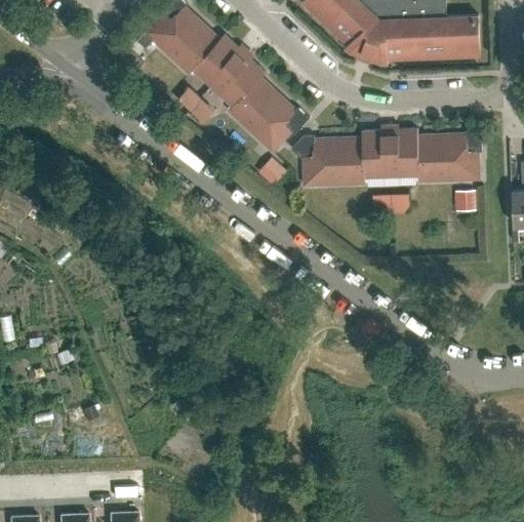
[(228,112),(272,153),(291,133),(294,135),(309,119),(297,109),(295,111),(260,78),(265,74),(224,36),(219,40),(185,8),(187,5),(180,0),(169,0),(160,10),(163,13),(144,34),(189,75),(193,71),(232,107),(228,112)]
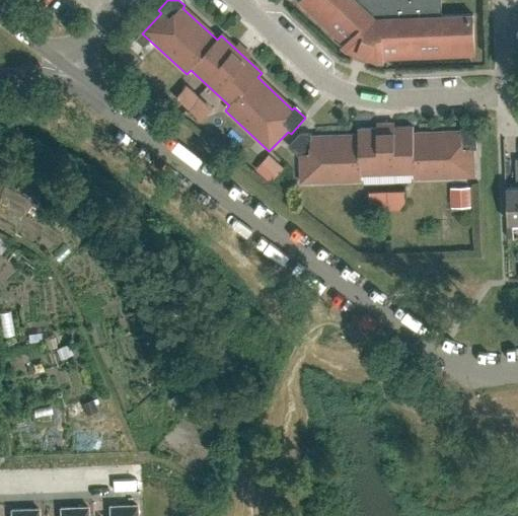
[(383,65),(383,61),(473,58),(472,16),(441,18),(440,0),(301,0),(298,4),(343,46),(341,49),(345,53),(377,65),(383,65)]
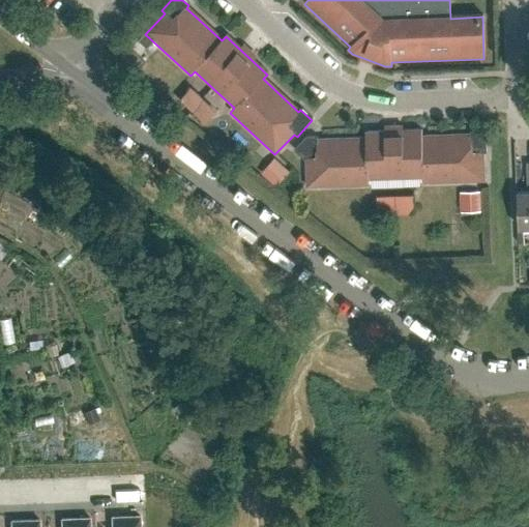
[(421,178),(421,184),(483,182),(482,154),(487,154),(486,133),(469,133),(470,136),(421,138),(421,132),(365,134),(365,140),(317,141),(317,139),(305,139),(293,151),(302,160),(305,160),(306,188),(369,186),(368,180),(421,178)]
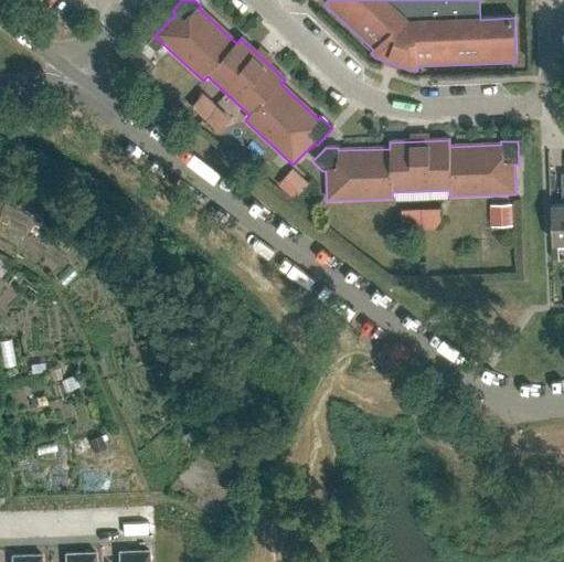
[(296,173),(283,188),(294,199),(307,184),(296,173)]
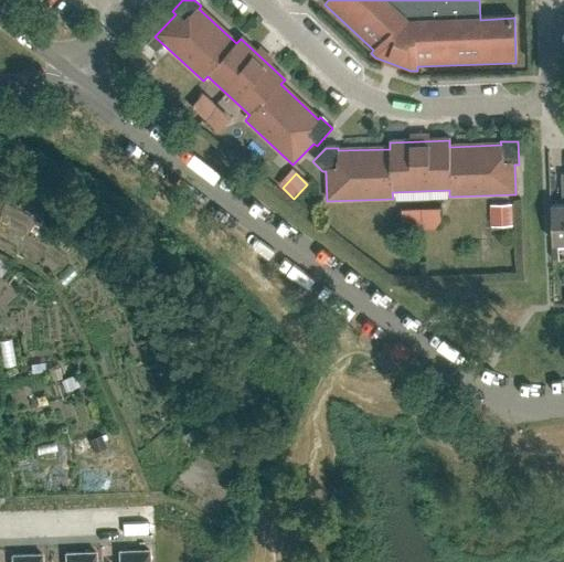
[(491,229),(512,228),(511,205),(490,207),(491,229)]
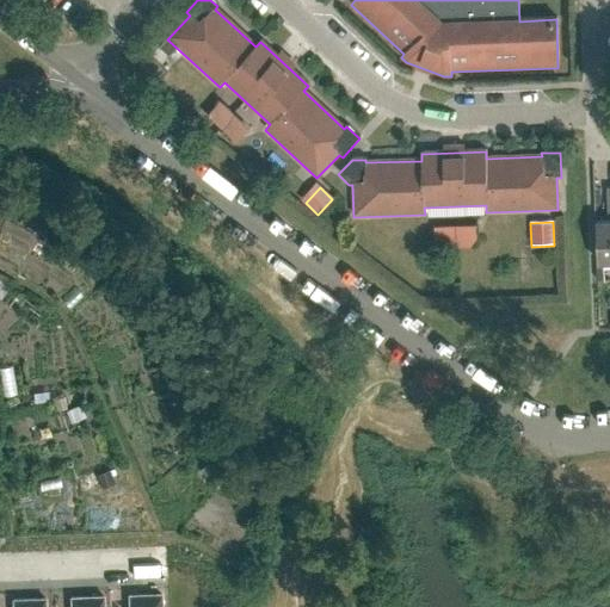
[(609,223),(596,223),(597,264),(609,262),(609,223)]
